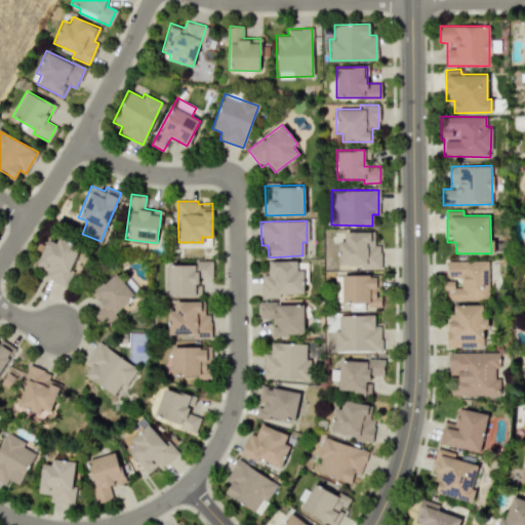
[(344,231),(344,241),(337,241),(337,266),(362,266),(362,269),(380,269),(380,243),(373,243),(373,232),(344,231)]
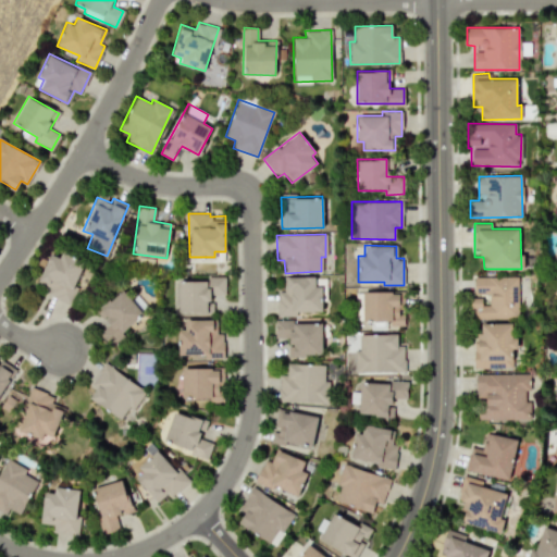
[(284,277),(284,291),(276,292),(276,313),(322,312),(322,301),(326,301),(325,276),(284,277)]
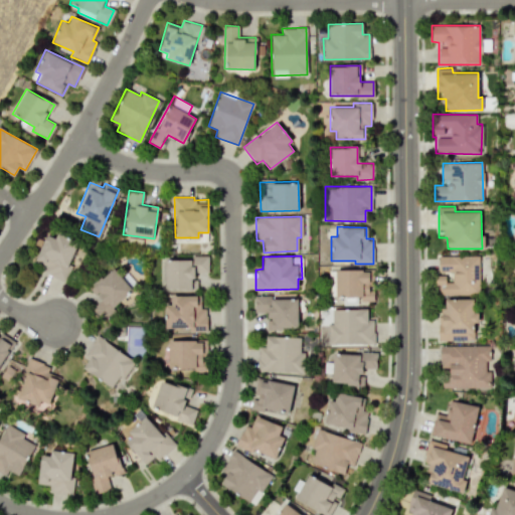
[(438,272),(449,272),(449,275),(435,275),(435,295),(479,294),(478,255),(438,255),(438,272)]
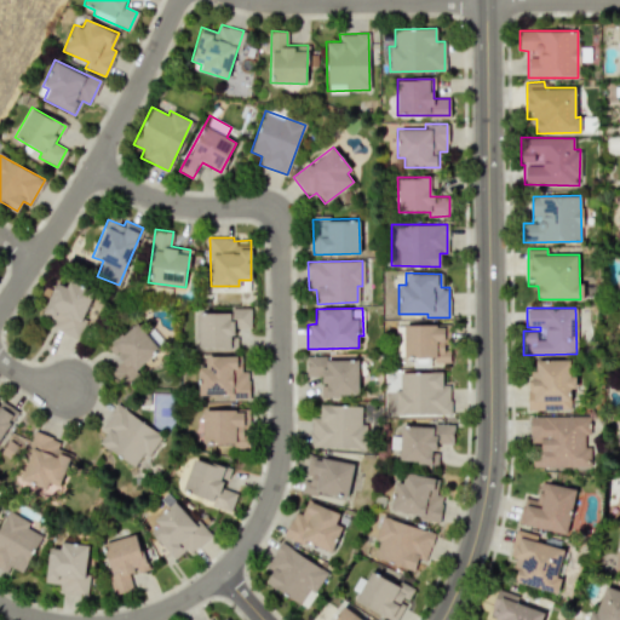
[(199,348),(236,348),(235,328),(251,328),(250,310),(197,311),(199,348)]
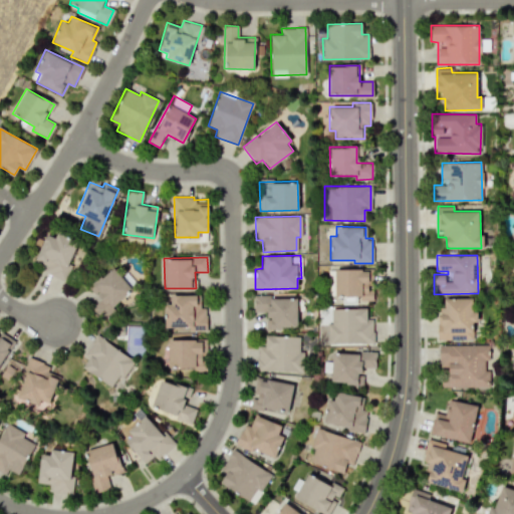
[(91,306),(98,317),(133,293),(113,267),(91,283),(102,299),(91,306)]
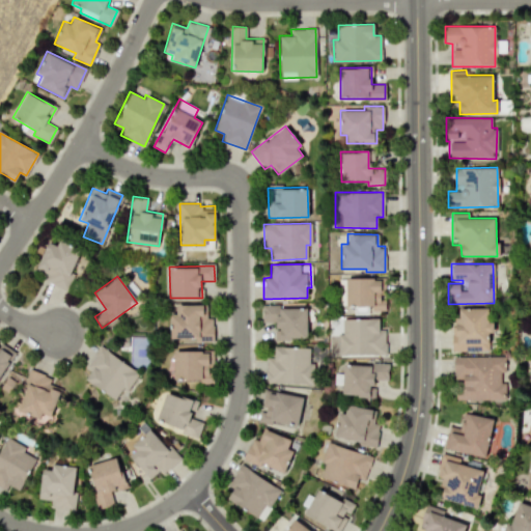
[(371,305),(371,310),(384,310),(385,279),(345,278),(345,305),(371,305)]
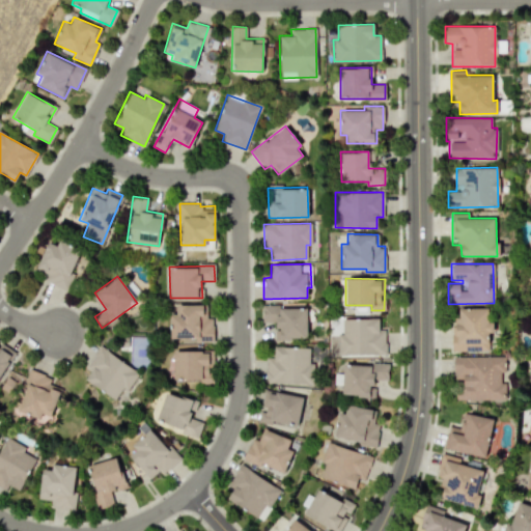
[(176,305),(176,314),(169,314),(170,338),(195,338),(195,342),(212,341),(211,304),(176,305)]
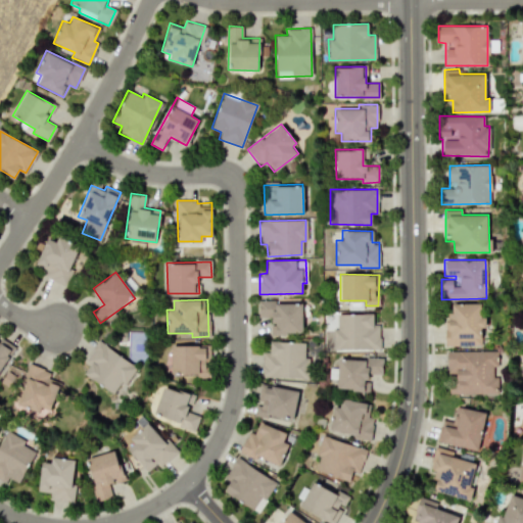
[(301,302),(257,303),(257,317),(273,317),(274,334),(301,333),(301,302)]
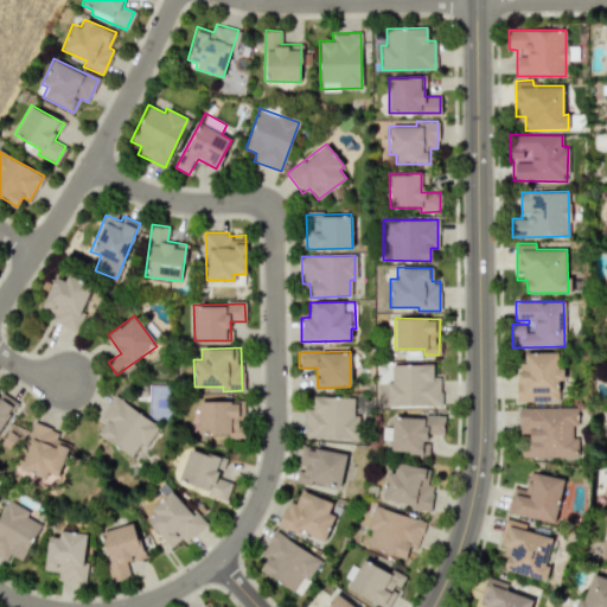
[(524,352),(524,363),(517,363),(518,402),(558,401),(558,379),(563,379),(563,368),(558,368),(558,352),(524,352)]
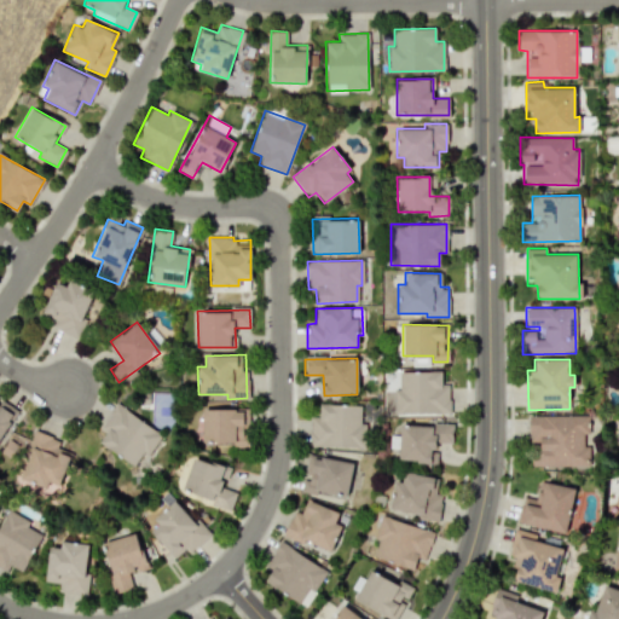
[(449,414),(449,381),(440,382),(440,371),(398,371),(399,388),(393,388),(393,415),(449,414)]
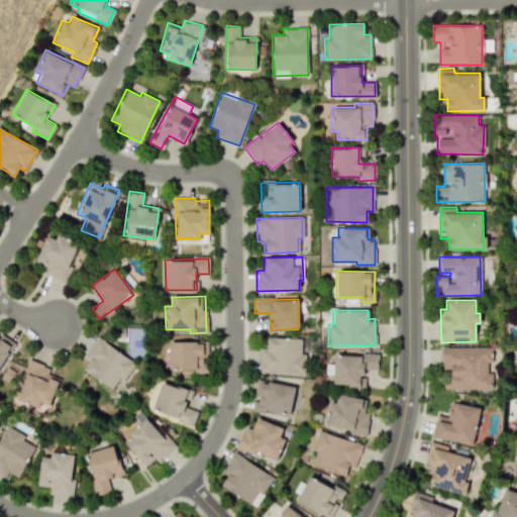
[(0,365),(14,342),(0,333),(0,365)]
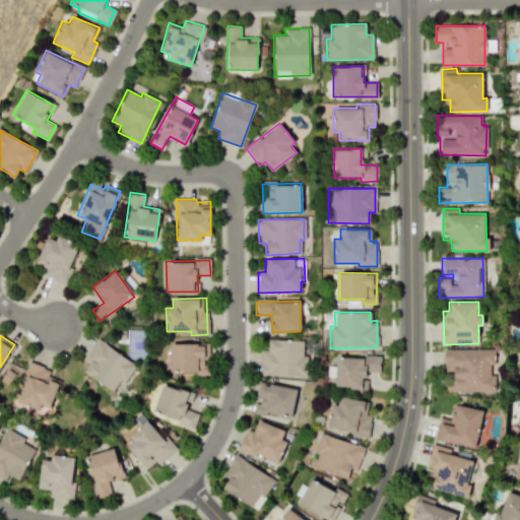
[(303,340),(267,338),(267,349),(260,349),(259,374),(306,376),(307,353),(303,353),(303,340)]
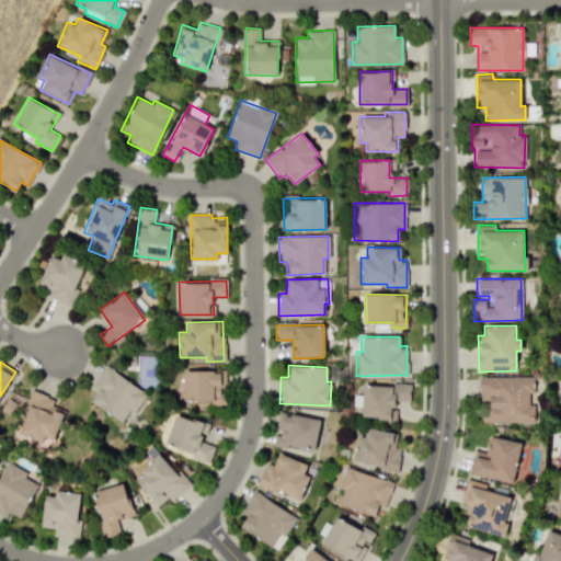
[(145,392),(104,366),(91,387),(96,390),(89,401),(124,424),(145,392)]
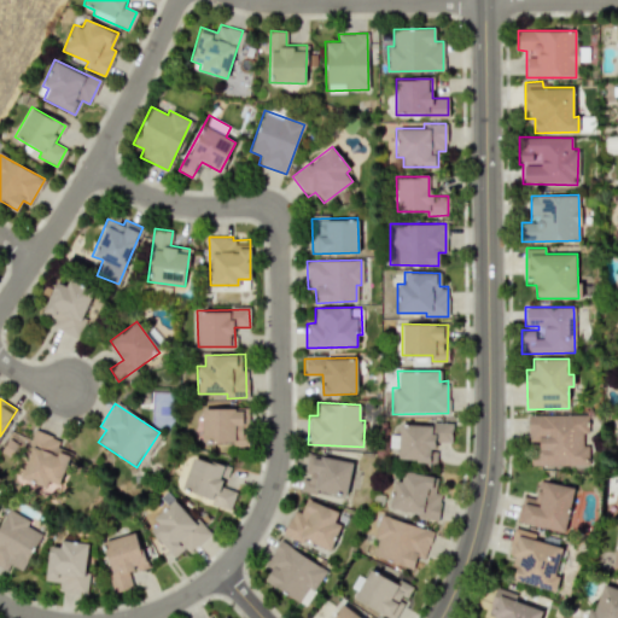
[(202,408),(203,443),(246,443),(246,407),(202,408)]
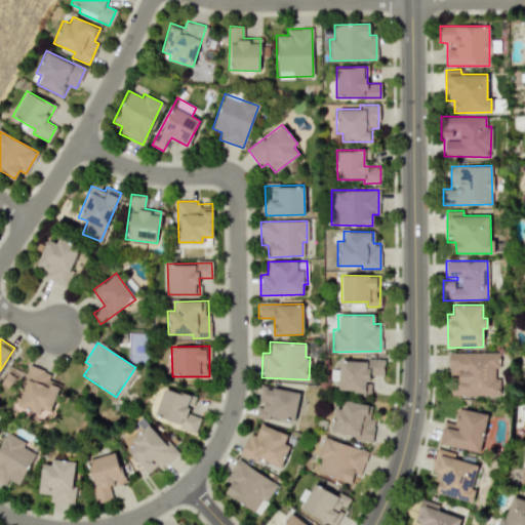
[(448,353),(449,377),(450,377),(450,396),(501,395),(500,377),(494,378),(494,367),(499,367),(499,352),(448,353)]
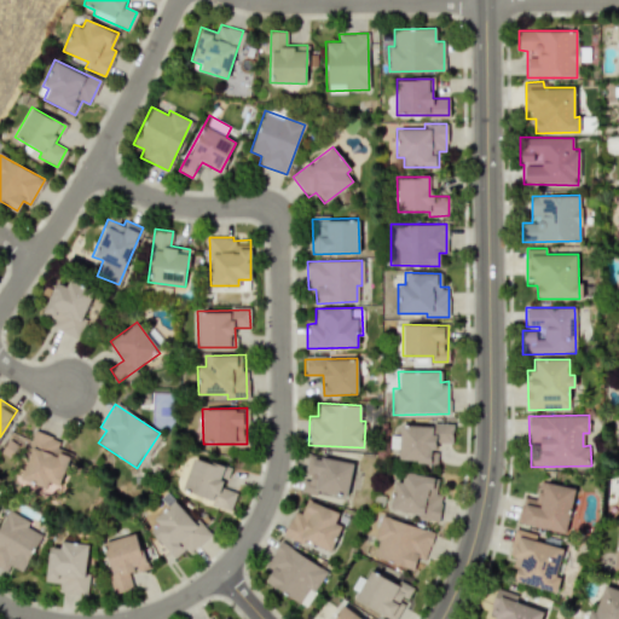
[(451,423),(433,423),(432,426),(399,424),(398,461),(435,462),(437,443),(451,443),(451,423)]
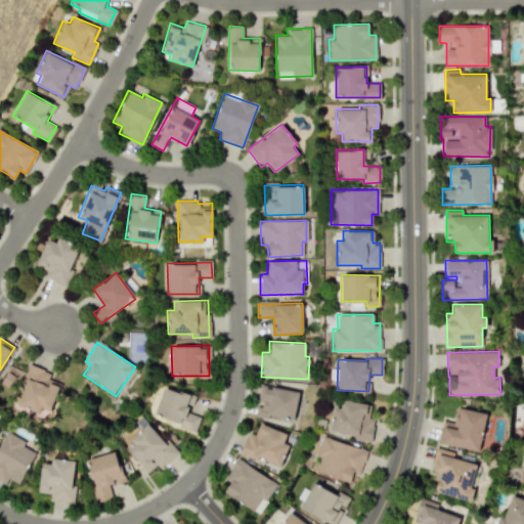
[(38,412),(40,407),(51,411),(60,384),(49,380),(52,373),(28,363),(23,380),(26,381),(16,405),(38,412)]
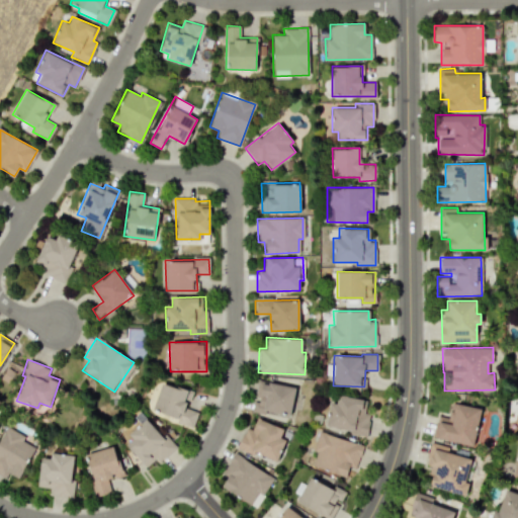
[(294,385),(257,380),(255,401),(253,401),(251,411),(290,416),(294,385)]
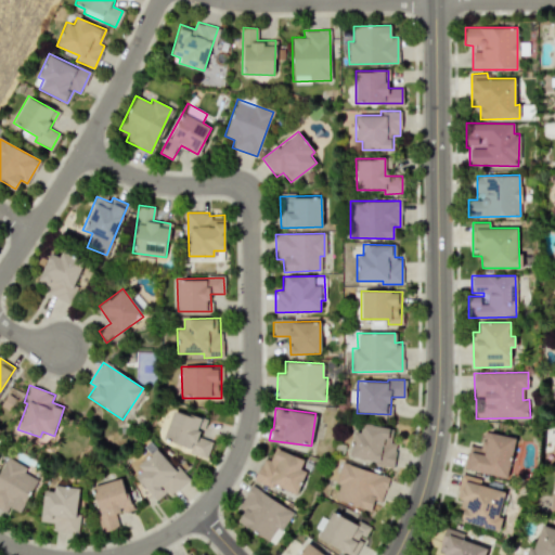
[(206,455),(211,441),(199,437),(206,420),(173,409),(163,441),(206,455)]
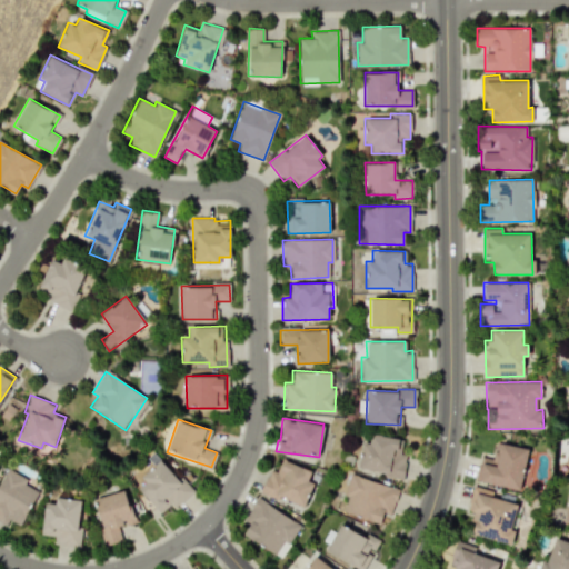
[(385,472),(383,476),(400,479),(407,440),(371,433),(369,442),(361,442),(357,467),(385,472)]
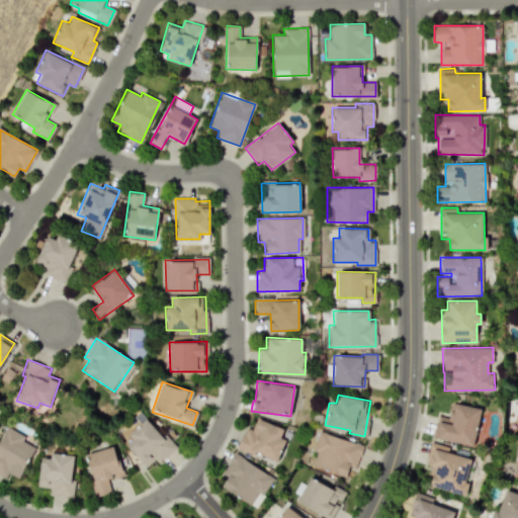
[(480,408),(451,403),(448,418),(439,416),(435,439),(473,445),(480,408)]
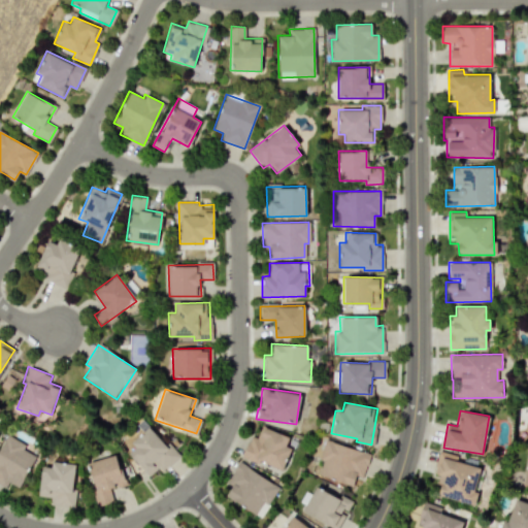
[(243,456),(281,472),(291,449),(285,446),(289,437),(259,423),(243,456)]
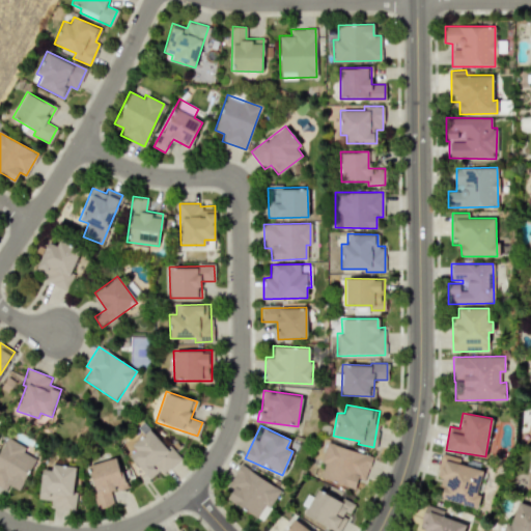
[(126,453),(151,481),(177,457),(151,429),(126,453)]
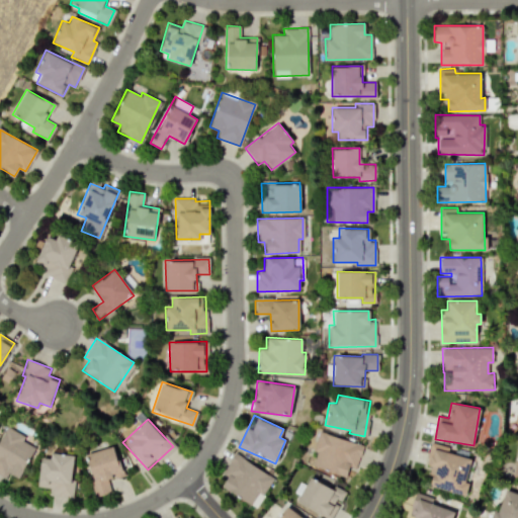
[(19,479),(33,446),(21,440),(23,435),(4,426),(0,434),(0,475),(5,478),(7,473),(19,479)]
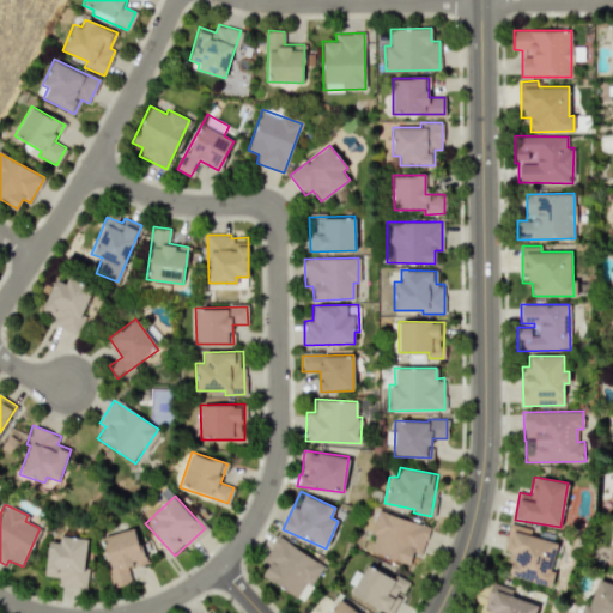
[(369,553),(410,564),(413,552),(420,554),(429,526),(376,511),(370,533),(375,534),(369,553)]
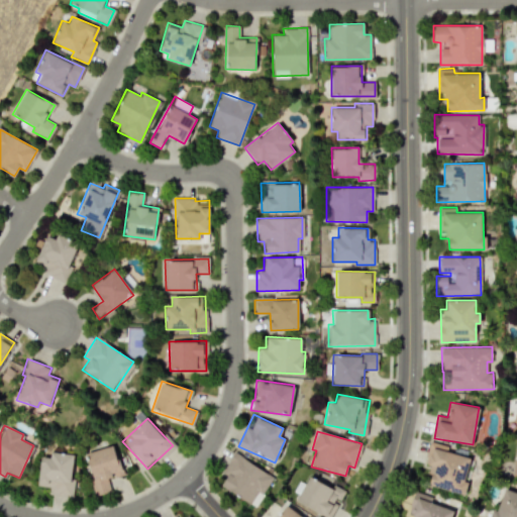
[(463,494),(473,459),(445,452),(447,446),(429,441),(424,461),(432,463),(427,485),(463,494)]
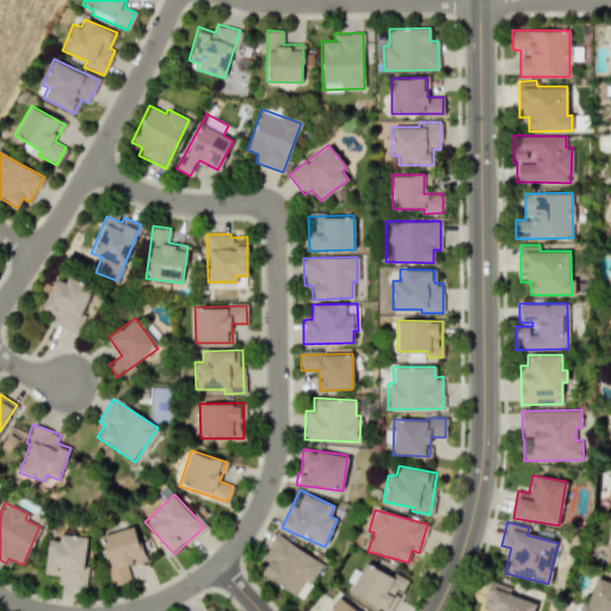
[(143,562),(135,526),(100,535),(112,585),(130,581),(127,566),(143,562)]
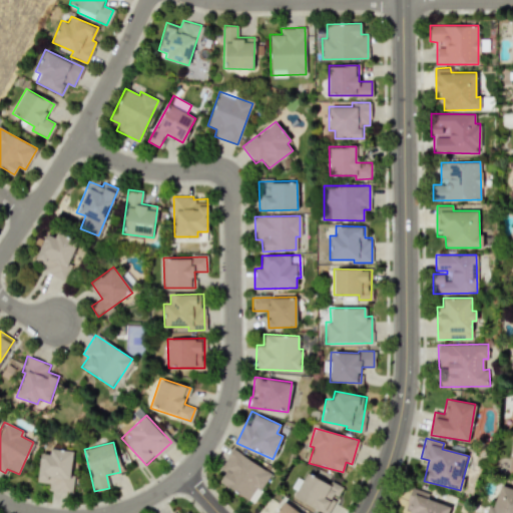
[(218,468),(224,472),(218,481),(249,502),(269,473),(232,448),(218,468)]
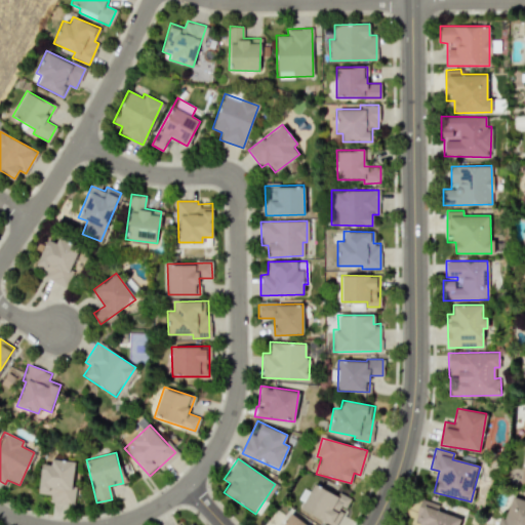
[(38,493),(51,494),(50,501),(71,505),(76,461),(51,459),(50,465),(41,463),(38,493)]
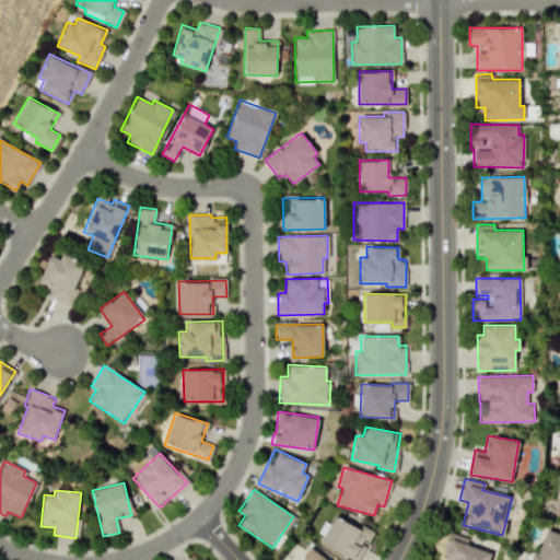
[(319,541),(352,559),(358,559),(374,532),(361,524),(359,528),(335,515),(319,541)]
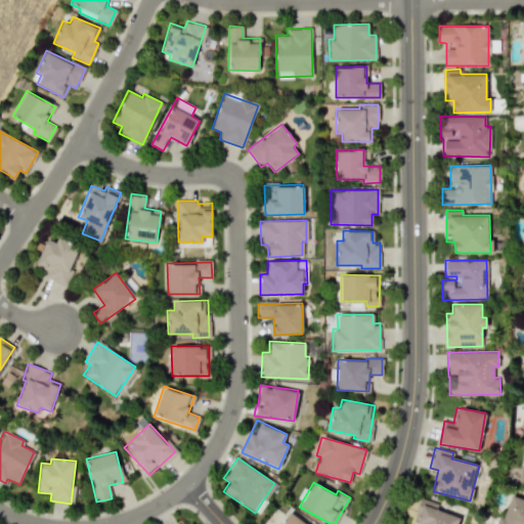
[(495,523),(523,523),(523,498),(512,494),(503,518),(498,516),(495,523)]
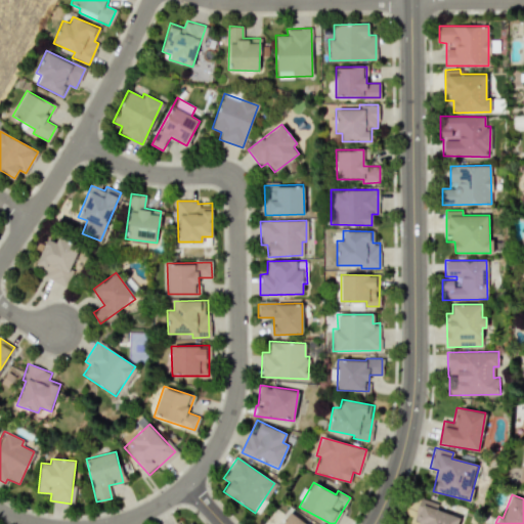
[(456,523),(460,517),(434,509),(436,503),(420,497),(415,512),(423,515),(419,523),(456,523)]
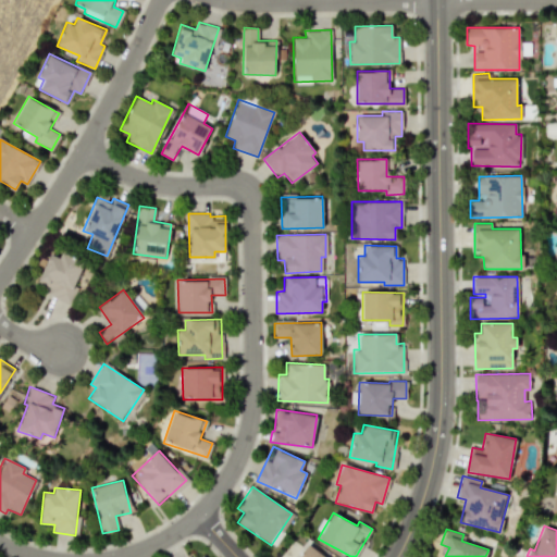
[(297,556),(326,556),(309,543),(297,556)]
